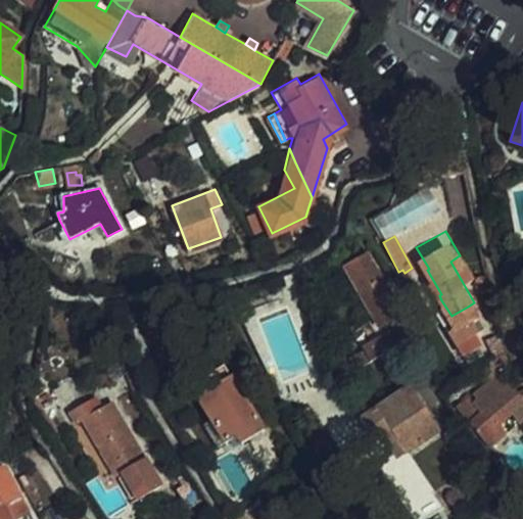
[(397,283),(392,276),(383,280),(368,254),(344,267),(378,325),(381,323),(395,315),(407,309),(397,283)]
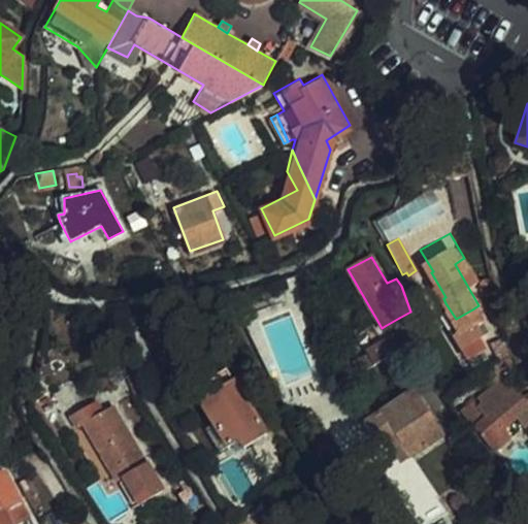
[(472,281),(462,259),(455,264),(466,284),(472,281)]
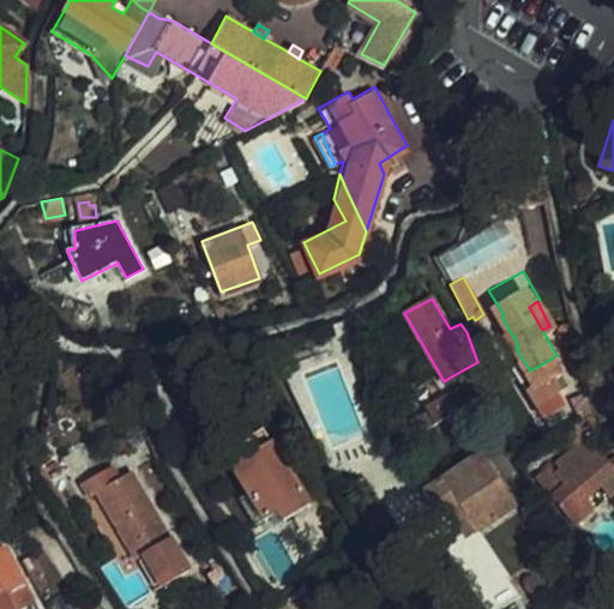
[(530,371),(518,353),(515,356),(531,386),(555,373),(549,360),(530,371)]
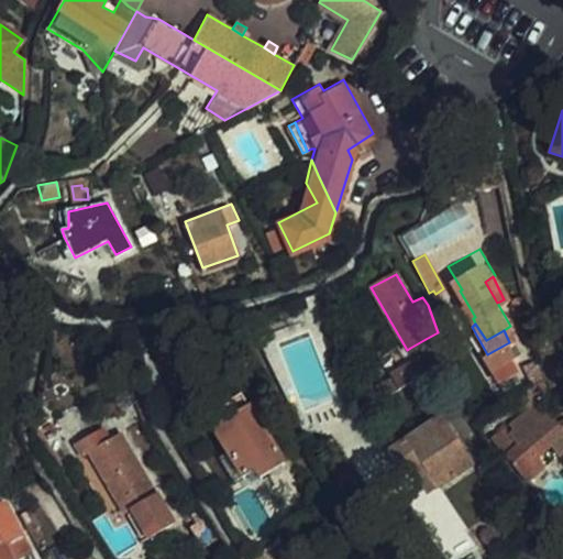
[(410,348),(418,361),(420,365),(434,357),(426,339),(410,348)]
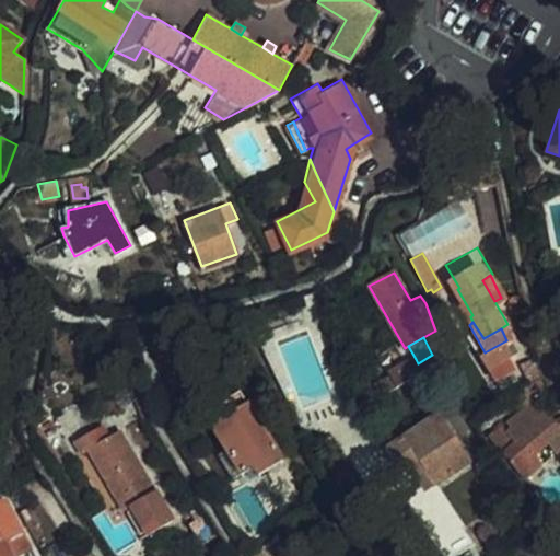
[(539,377),(535,349),(517,361),(533,381),(539,377)]
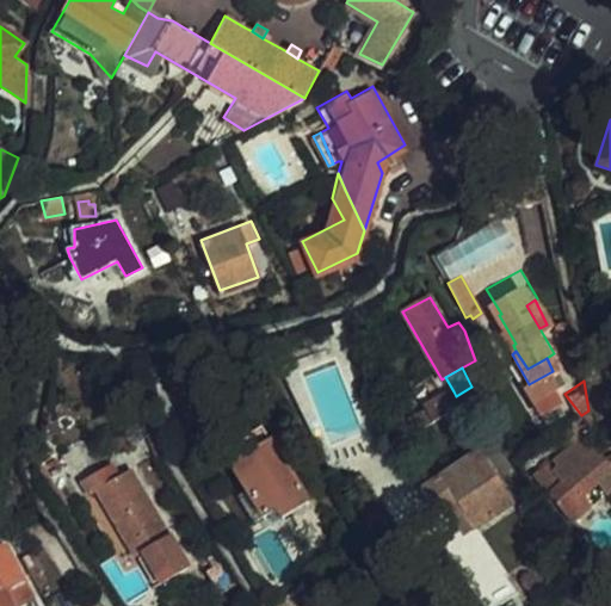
[(408,418),(414,431),(461,404),(456,396),(454,391),(408,418)]
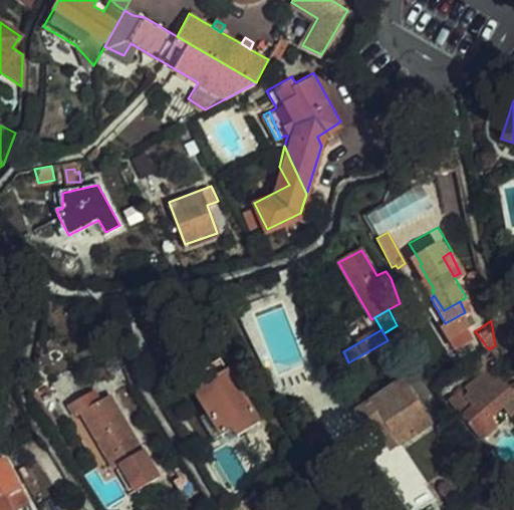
[(495,345),(489,349),(491,363),(499,372),(505,370),(499,346),(495,345)]
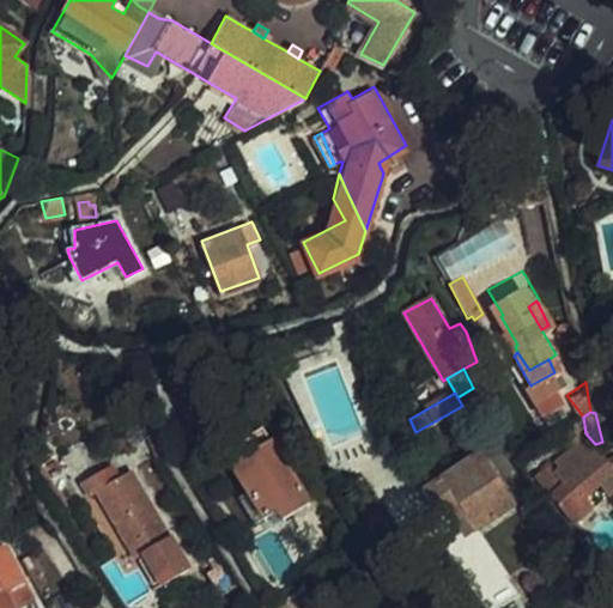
[(261,426),(223,450),(247,491),(263,517),(281,505),(286,514),(308,502),(261,426)]
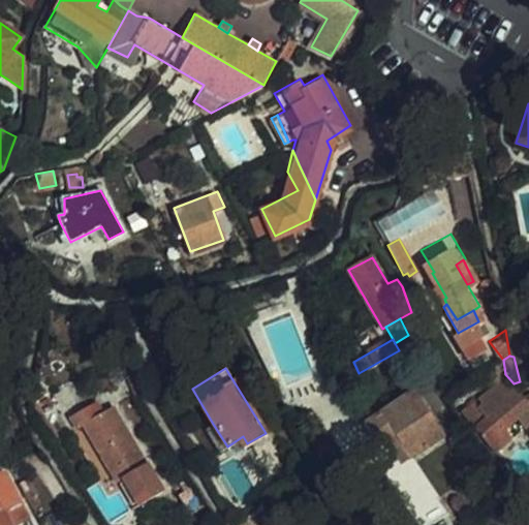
[(528,399),(514,383),(505,374),(500,376),(477,395),(483,401),(478,405),(473,399),(461,409),(495,450),(506,439),(507,427),(524,411),(523,405),(528,400),(528,399)]
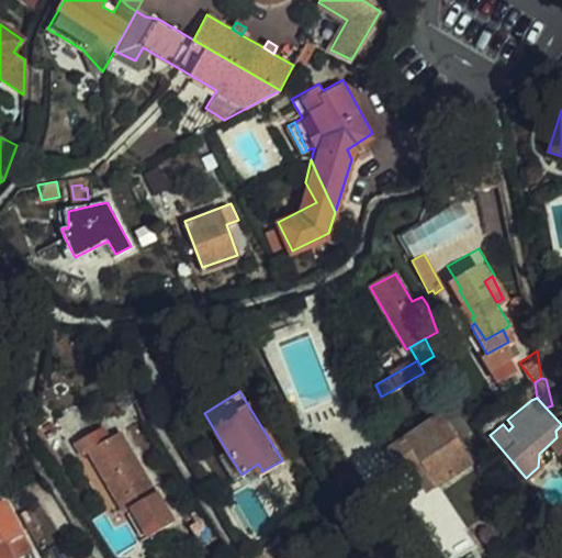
[(420,461),(435,483),(438,486),(471,462),(437,414),(379,454),(395,478),(411,468),(420,461)]
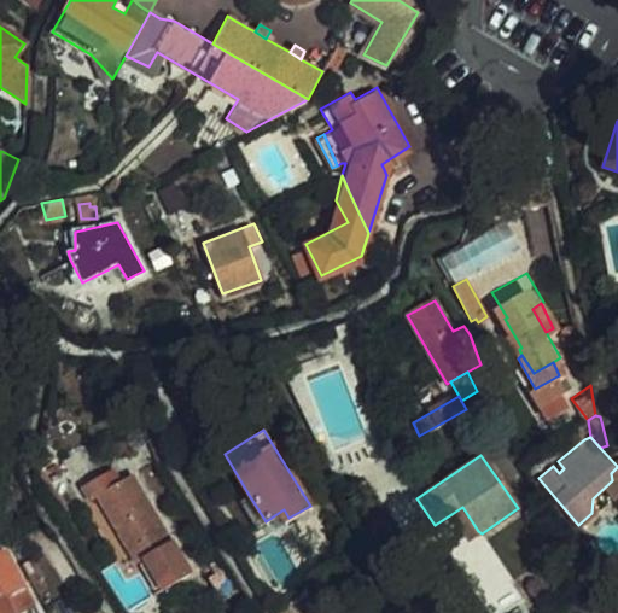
[(617,491),(617,467),(611,473),(612,480),(593,498),(598,508),(617,491)]
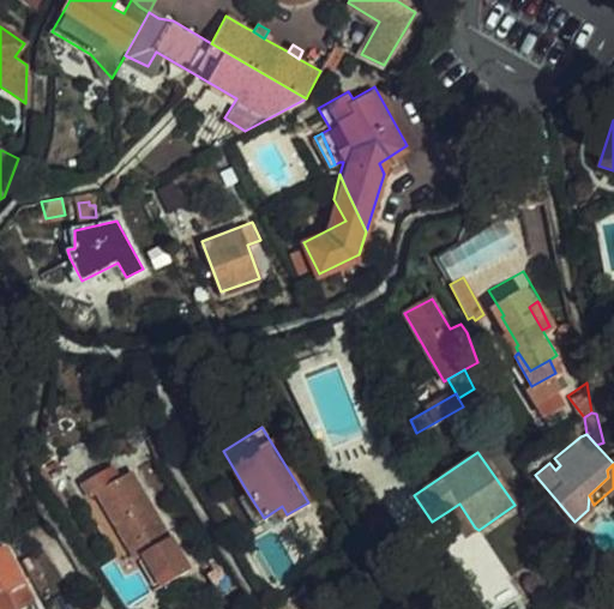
[(143,552),(161,583),(188,568),(133,469),(120,476),(113,465),(82,482),(89,494),(96,489),(133,558),(143,552)]
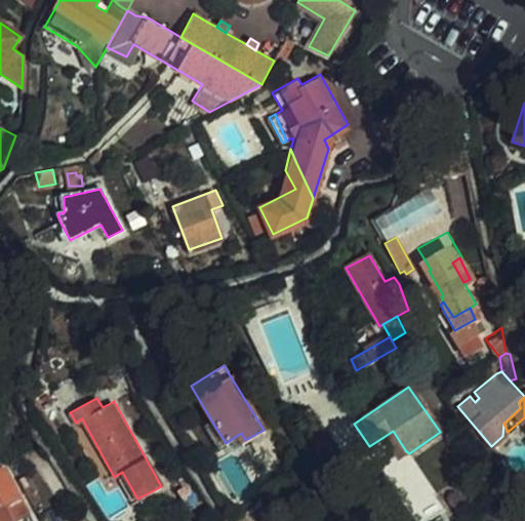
[(218,447),(226,443),(211,421),(204,425),(218,447)]
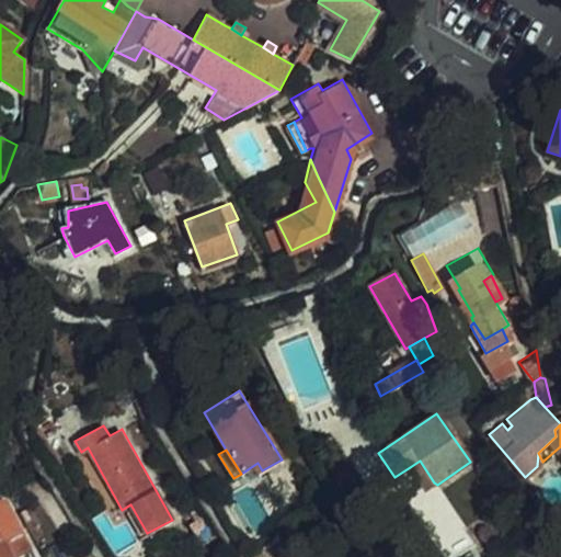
[(426,489),(434,482),(420,461),(410,467),(426,489)]
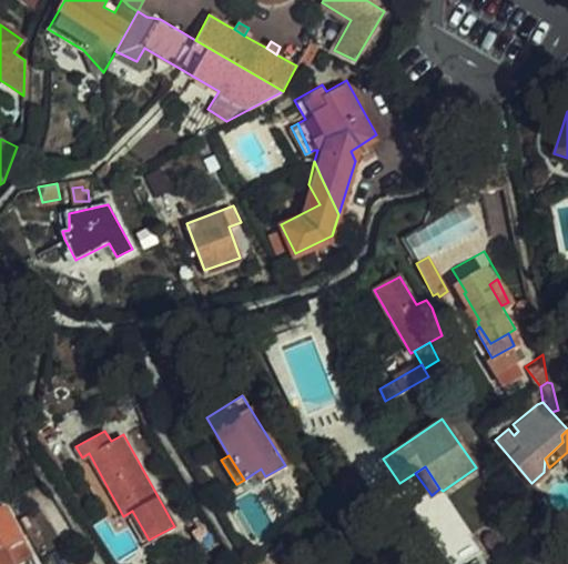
[(6,506),(0,505),(0,563),(18,563),(10,550),(24,540),(6,506)]
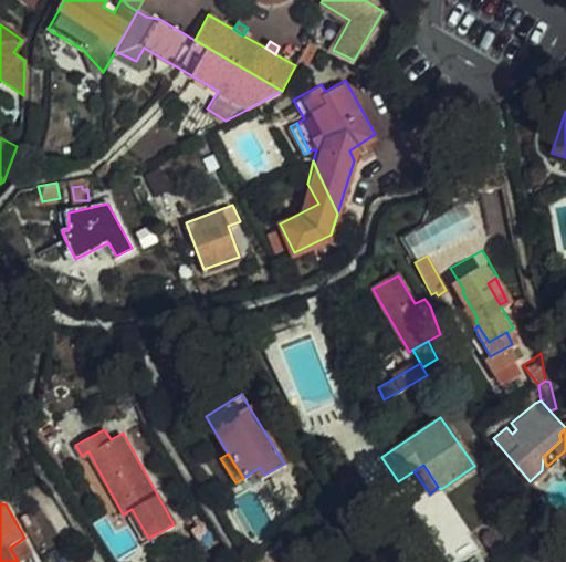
[(139,543),(148,538),(132,509),(123,514),(139,543)]
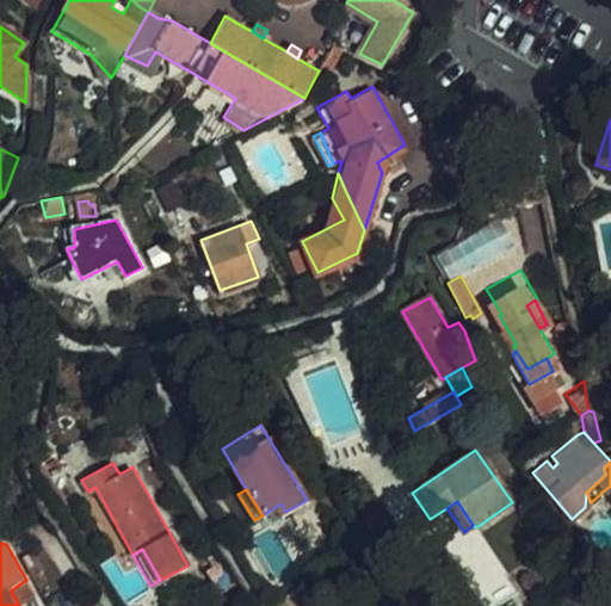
[(31,554),(22,558),(25,564),(32,575),(41,568),(31,554)]
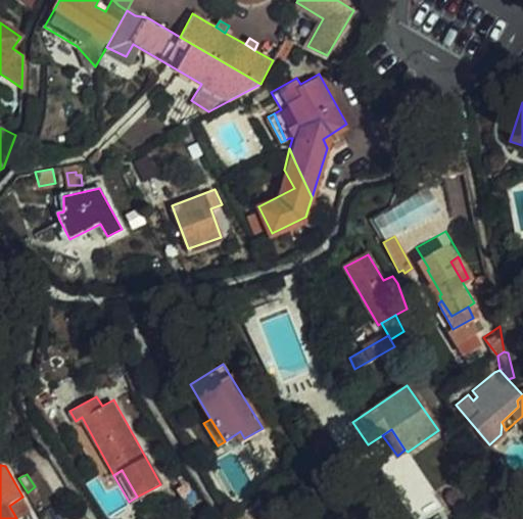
[(415,518),(443,507),(432,479),(402,490),(415,518)]
